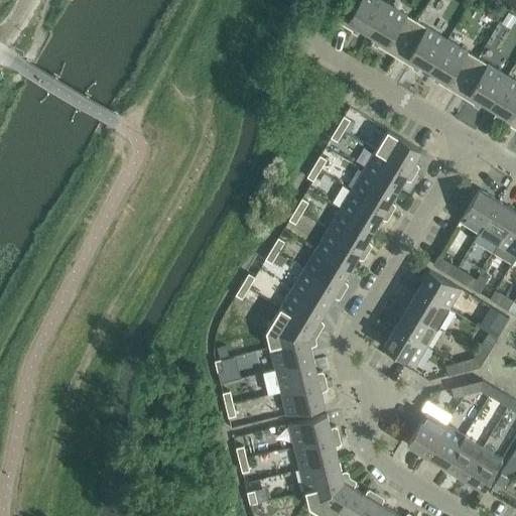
[(382,0),(346,0),(335,19),(354,31),(361,29),(370,34),(388,4),(382,0)]
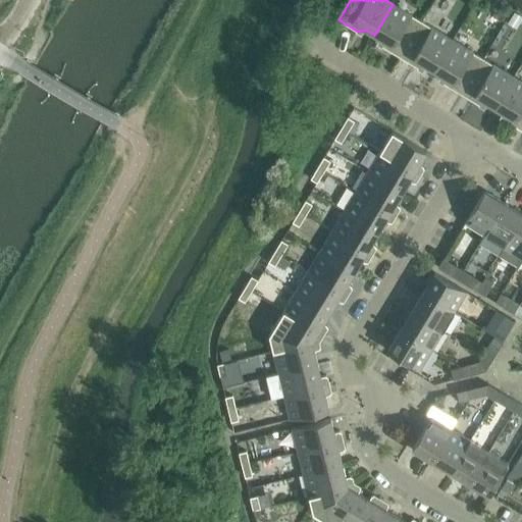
[(383,40),(384,47),(402,58),(423,22),(393,4),(374,35),(383,40)]
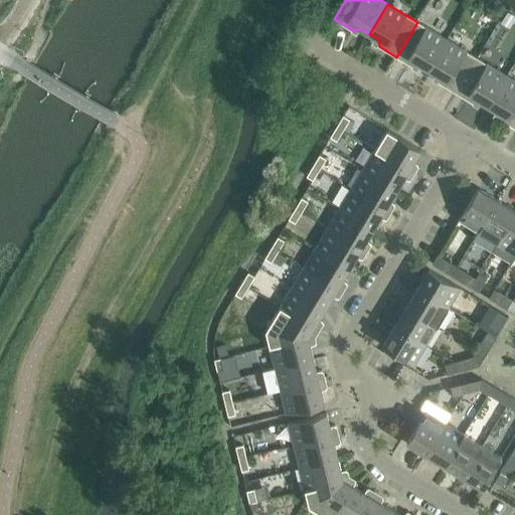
[(514,15),(508,11),(501,23),(510,28),(514,19),(514,15)]
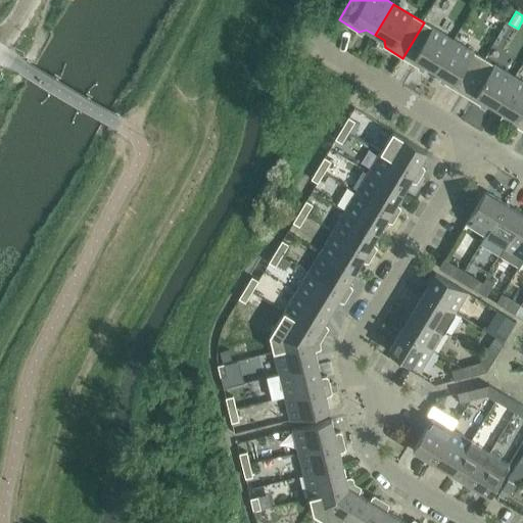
[(420,68),(427,65),(435,72),(454,40),(424,22),(402,58),(420,68)]
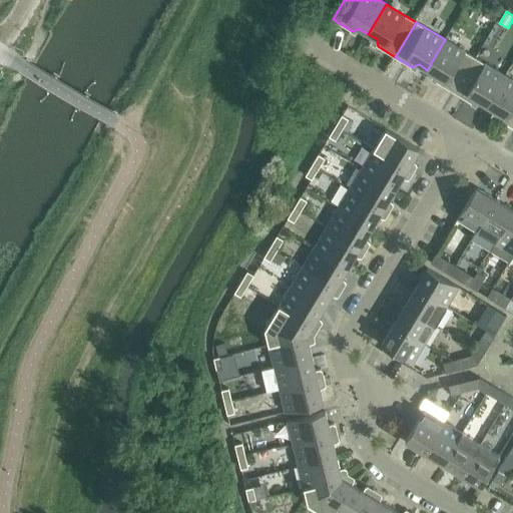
[(436,75),(437,82),(454,93),(475,57),(445,39),(427,70),(436,75)]
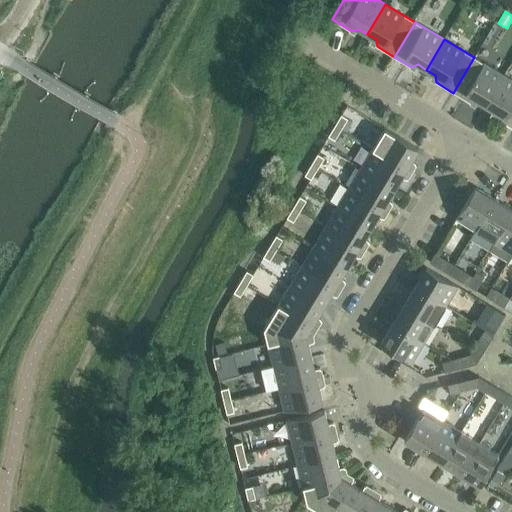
[(470,103),(477,101),(486,106),(504,76),(474,57),(453,93),(470,103)]
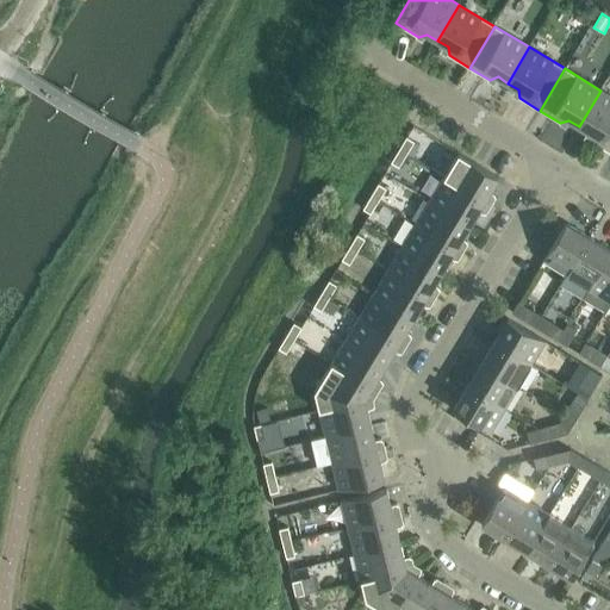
[(590,132),(591,141),(609,153),(609,95),(601,91),(579,126),(590,132)]
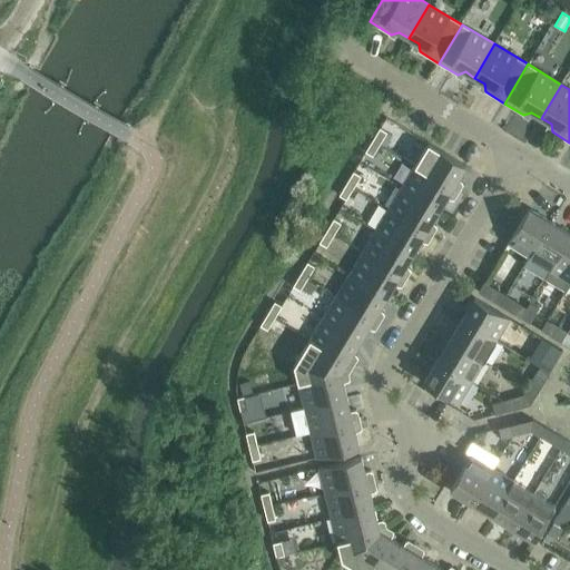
[(387,133),(380,128),(373,139),(380,144),(387,133)]
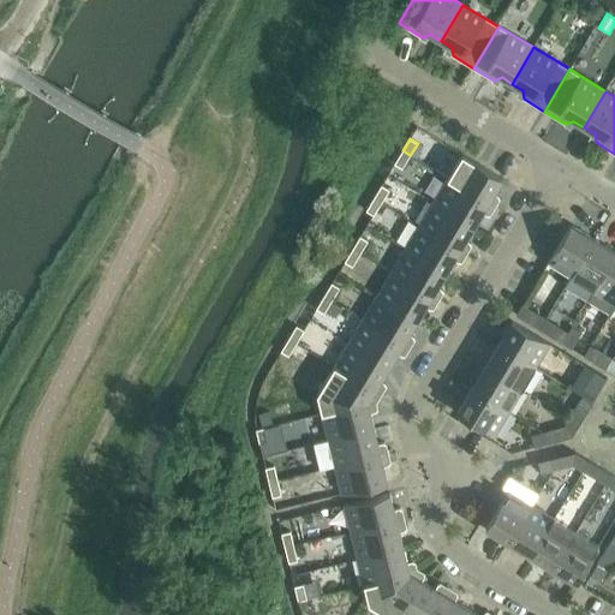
[(394,163),(402,168),(410,155),(402,150),(394,163)]
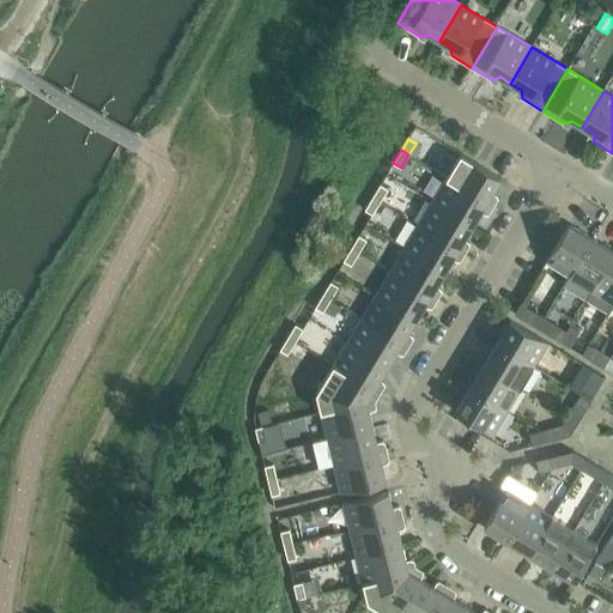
[(501,178),(461,153),(447,178),(492,206),(498,195),(492,193),(501,178)]
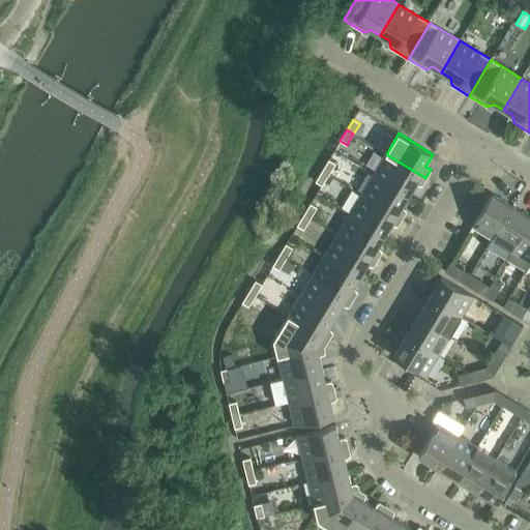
[(415,183),(420,186),(425,178),(386,154),(374,174),(409,195),(415,183)]
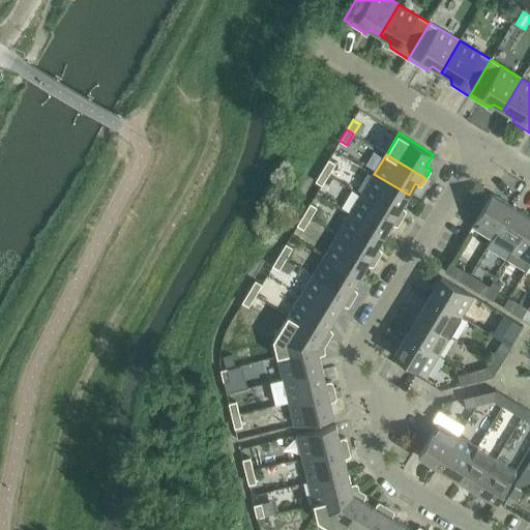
[(335,164),(329,159),(322,170),(329,174),(335,164)]
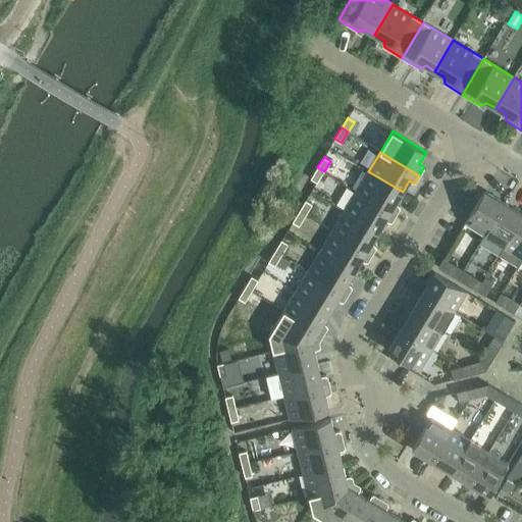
[(311,178),(317,183),(324,171),(317,167),(311,178)]
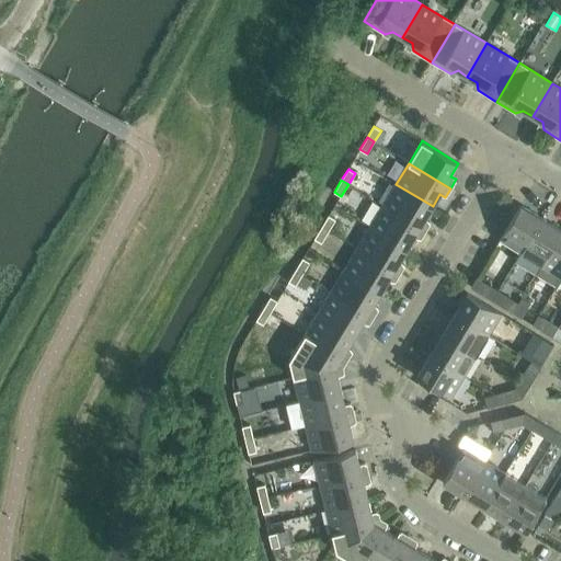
[(430,221),(425,219),(433,206),(396,184),(382,206),(424,231),(430,221)]
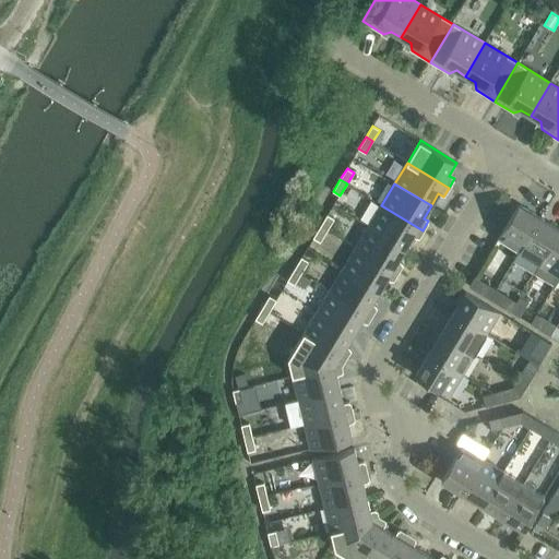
[(519,204),(498,238),(520,251),(540,217),(519,204)]
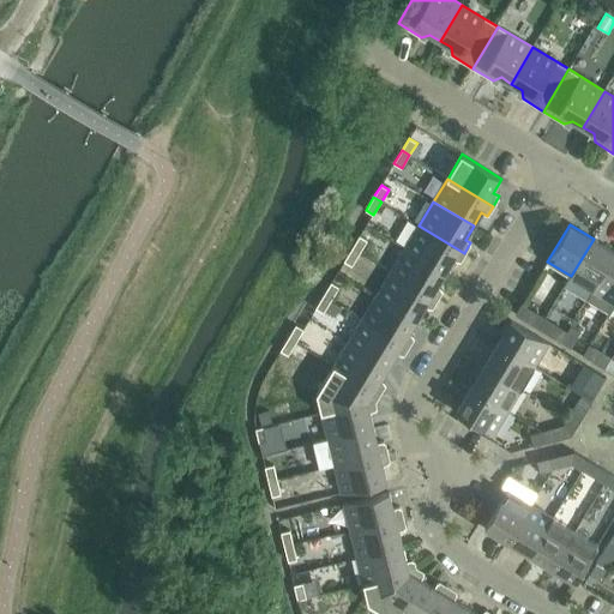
[(453,259),(458,263),(464,253),(419,226),(404,248),(445,272),(453,259)]
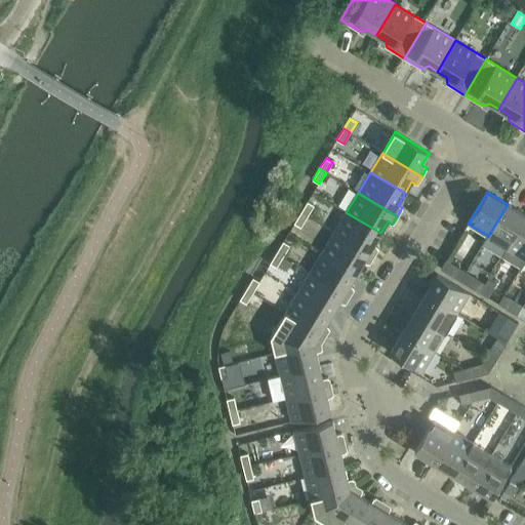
[(314,205),(308,201),(300,212),(308,216),(314,205)]
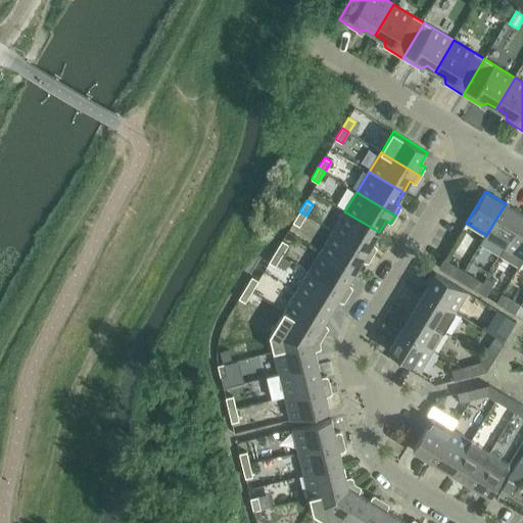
[(505,246),(522,216),(522,214),(506,203),(486,235),(505,246)]
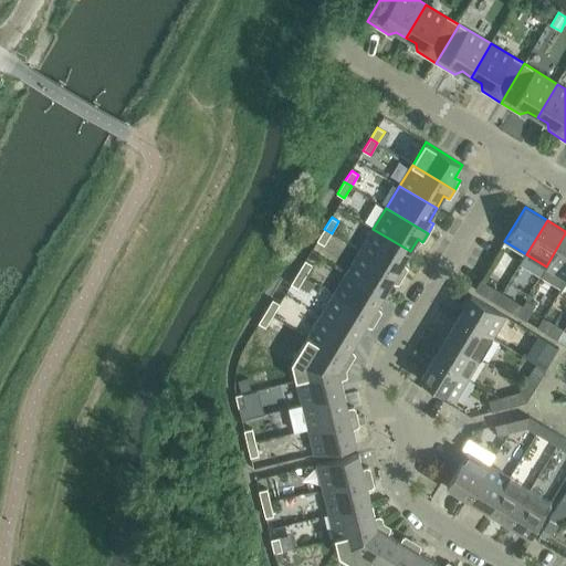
[(317,241),(324,245),(332,233),(324,229),(317,241)]
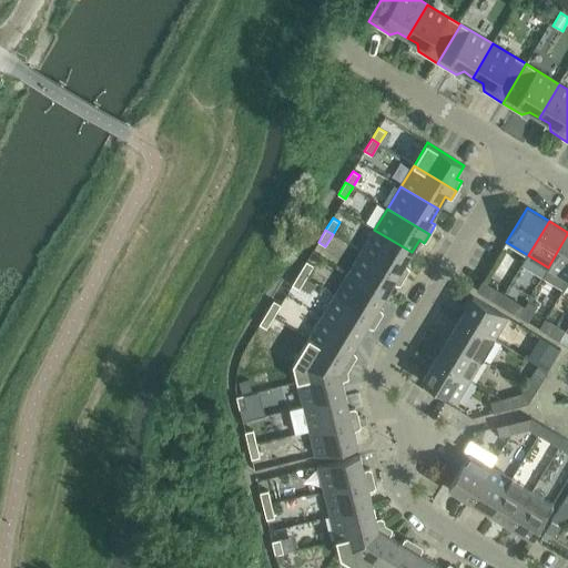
[(412,252),(374,230),(362,251),(404,277),(409,267),(404,265),(412,252)]
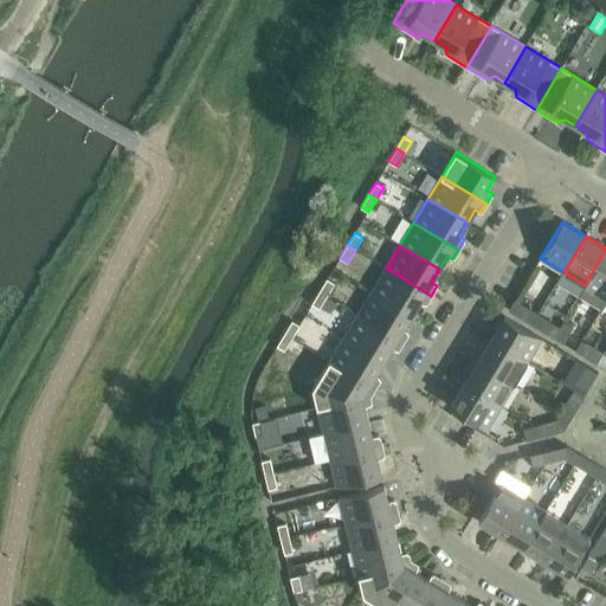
[(600,309),(605,300),(605,250),(585,285),(579,296),(600,309)]
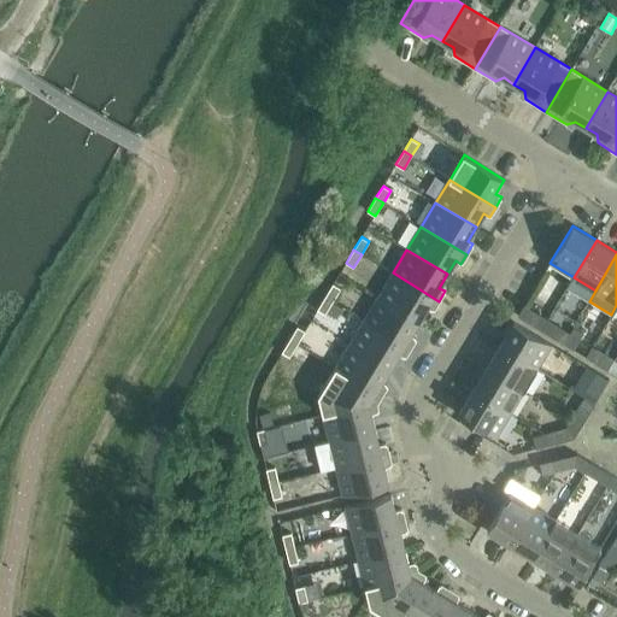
[(427,307),(433,311),(439,301),(393,272),(378,297),(418,321),(427,307)]
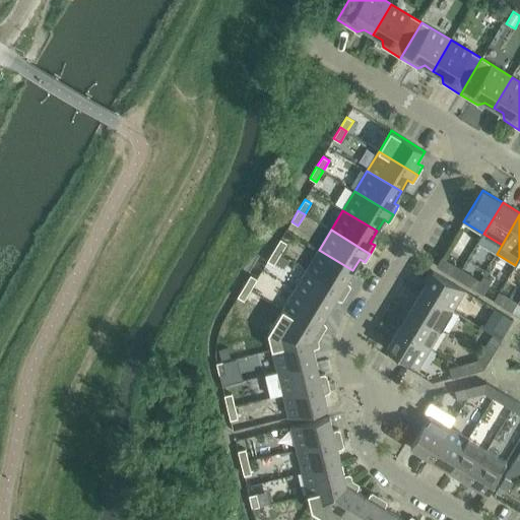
[(287,243),(280,239),(274,250),(280,254),(287,243)]
